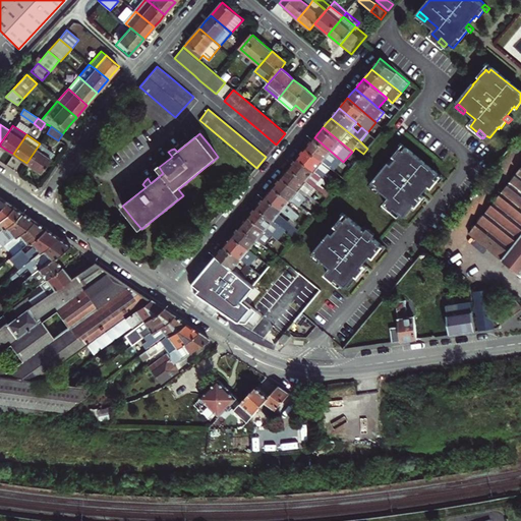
[(310,141),(306,148),(330,167),(335,171),(343,162),(314,137),(310,141)]
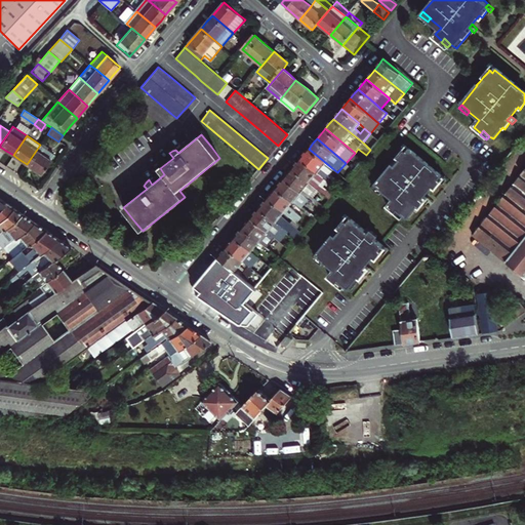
[(401,144),(398,148),(401,151),(401,150),(404,152),(407,149),(401,144)]
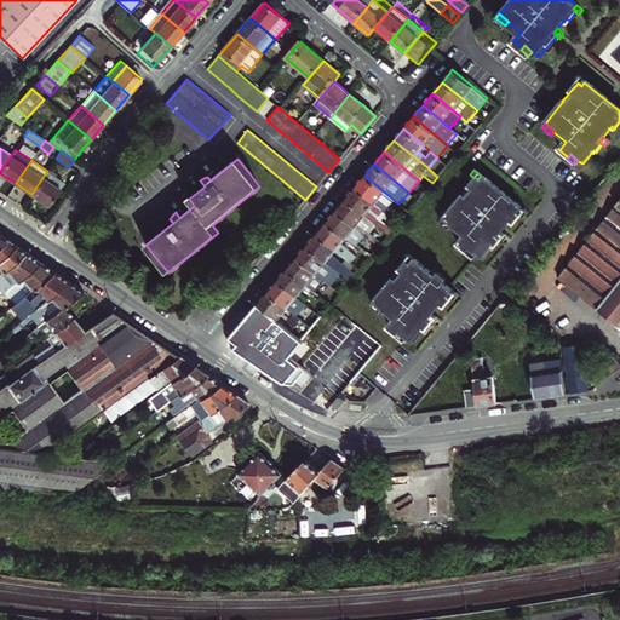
[(47,171),(32,194),(40,201),(49,206),(64,182),(47,171)]
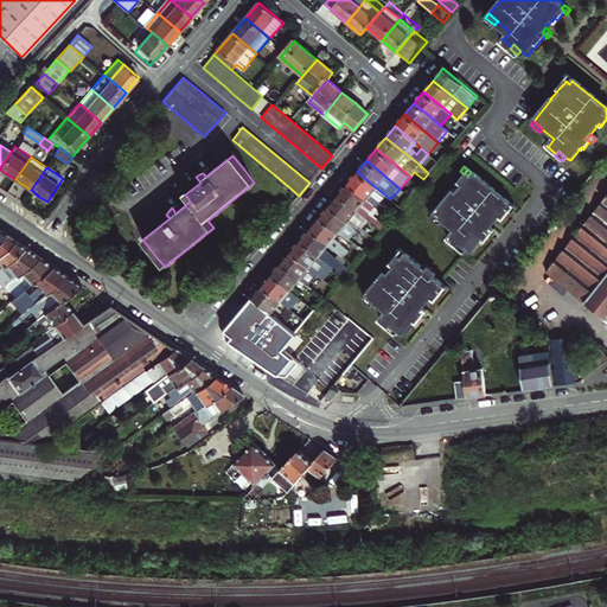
[(347,183),(375,205),(383,212),(385,210),(383,208),(385,205),(379,200),(384,195),(357,172),(352,177),(347,183)]
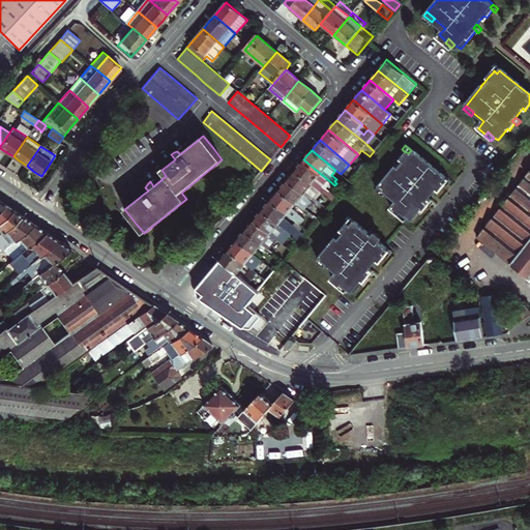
[(396,214),(399,211),(406,217),(409,219),(418,208),(420,210),(425,204),(427,203),(423,201),(427,197),(434,188),(437,190),(442,183),(443,182),(440,180),(443,176),(411,150),(408,153),(405,151),(405,152),(400,158),(399,158),(402,160),(396,168),(393,166),(392,166),(377,185),(385,192),(384,192),(385,193),(395,201),(389,208),(396,214)]
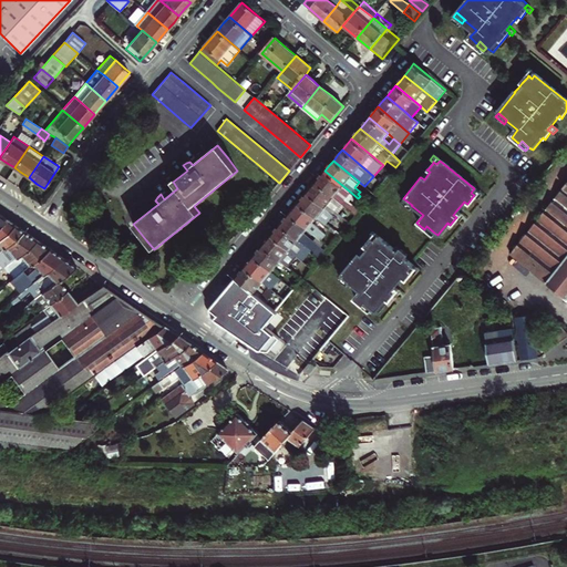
[(419,177),(420,177),(421,177),(424,179),(430,172),(426,169),(428,169),(426,168),(419,177)]
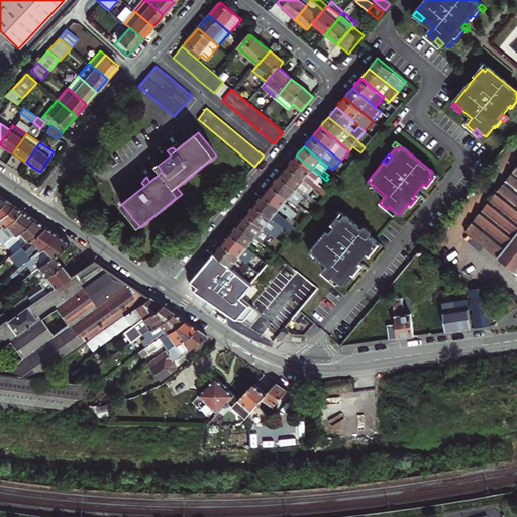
[(292,161),(288,166),(310,185),(322,194),(324,196),(327,193),(324,191),(314,182),(319,175),(296,156),(292,161)]
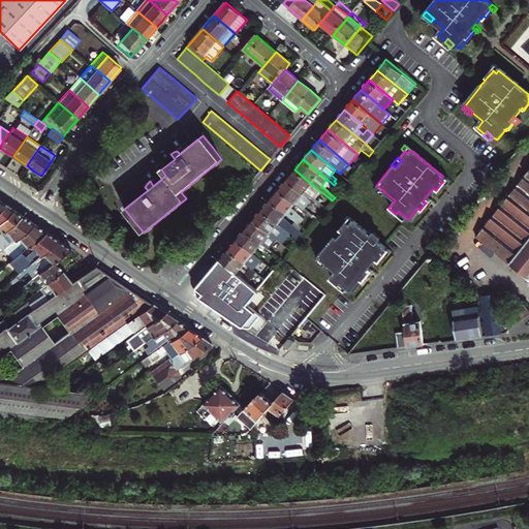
[(286,179),(309,198),(323,211),(327,208),(312,195),(317,189),(294,169),(290,175),(286,179)]
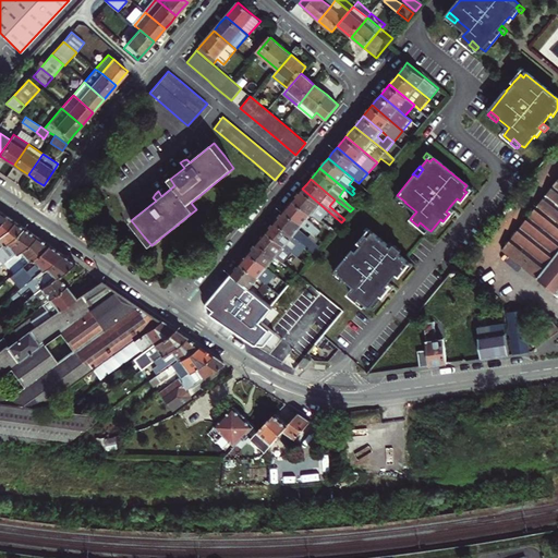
[(557,180),(502,250),(557,293),(557,180)]
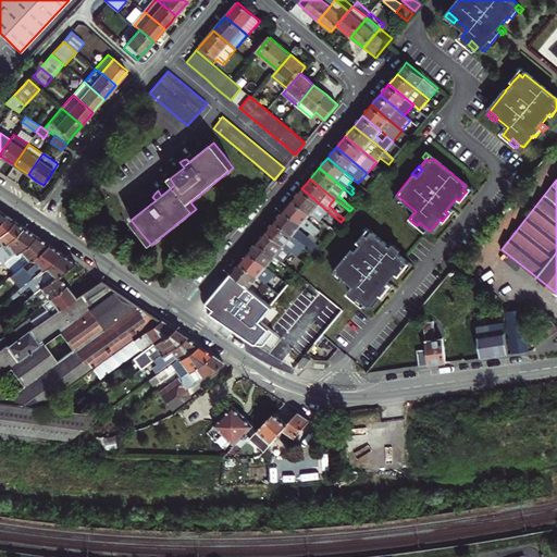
[(471,190),(466,185),(462,189),(466,192),(465,193),(468,195),(471,190)]
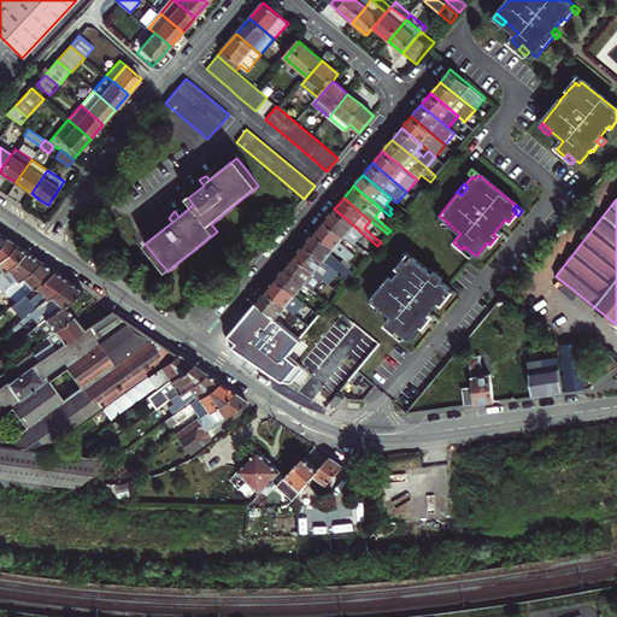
[(329,215),(324,221),(345,238),(358,250),(363,244),(357,238),(360,231),(334,209),(329,215)]
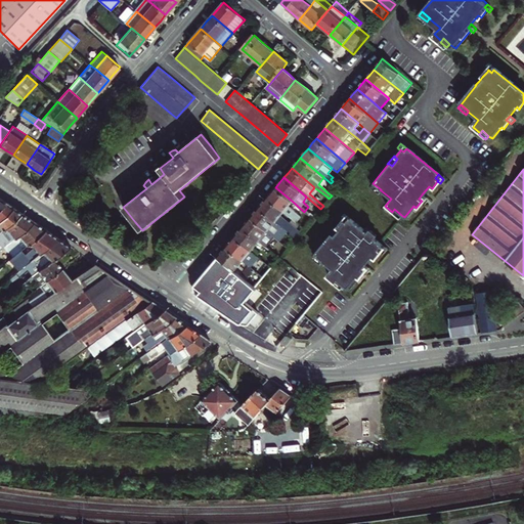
[(381,189),(373,183),(369,186),(378,193),(381,190),(380,189),(381,189)]
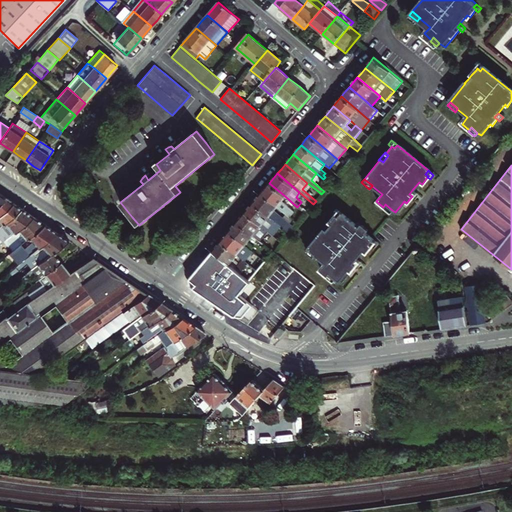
[(326,182),(321,189),(324,191),(329,184),(326,182)]
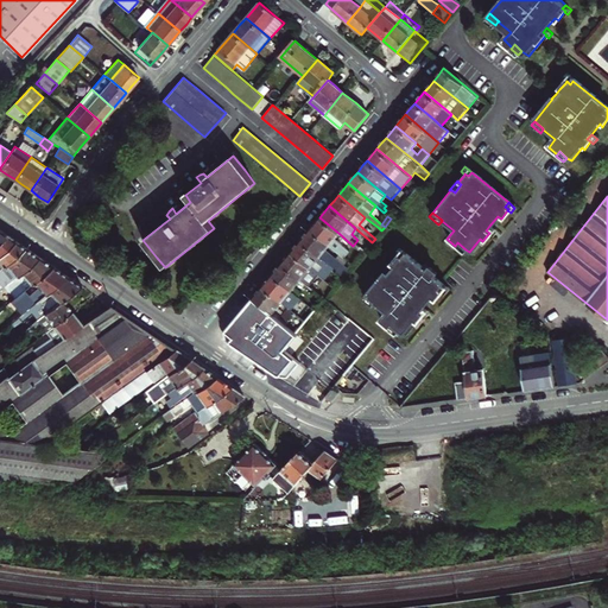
[(310,229),(330,246),(343,257),(349,251),(335,239),(340,234),(320,217),(315,223),(310,229)]
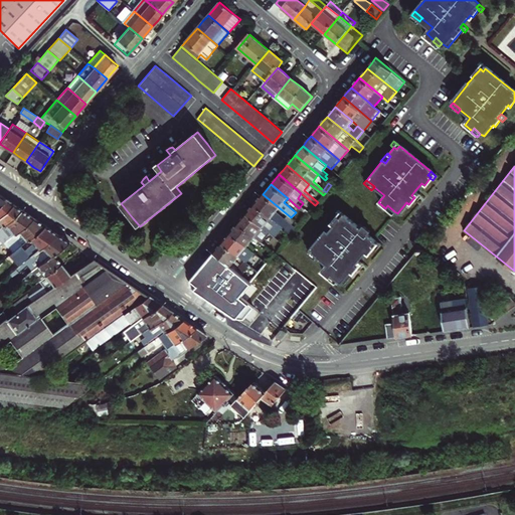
[(414,197),(413,198),(416,200),(418,197),(419,195),(414,191),(411,195),(414,197)]
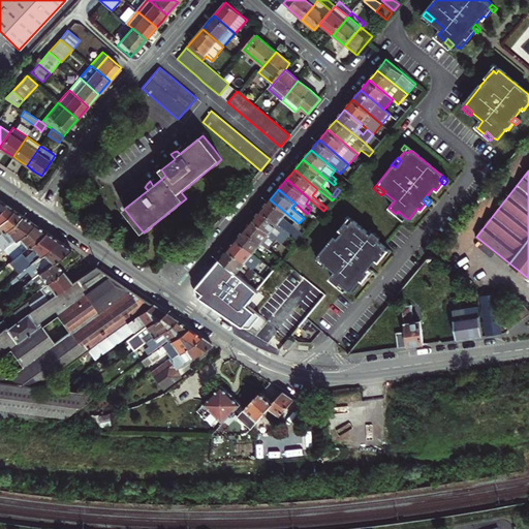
[(267,204),(261,209),(290,234),(299,240),(304,235),(283,217),(287,214),(270,199),(267,204)]
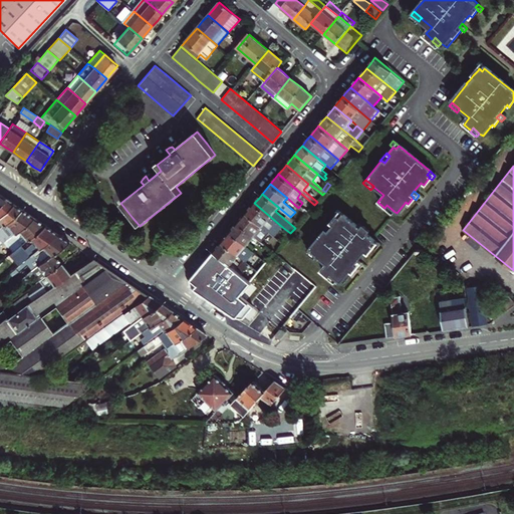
[(0,202),(0,215),(13,204),(9,201),(4,198),(0,202)]
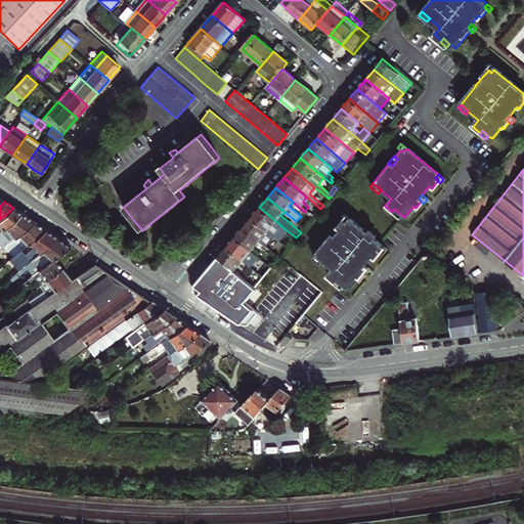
[(255,212),(251,217),(268,231),(273,236),(279,241),(288,231),(259,207),(255,212)]
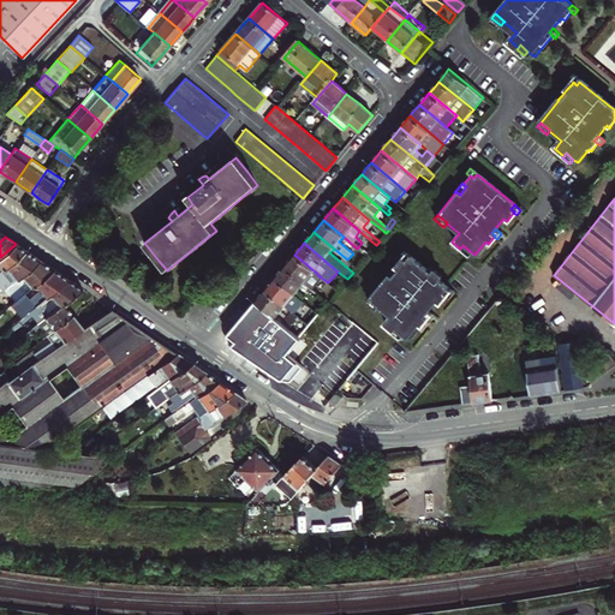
[(16,244),(0,257),(0,266),(4,269),(24,251),(21,248),(16,244)]
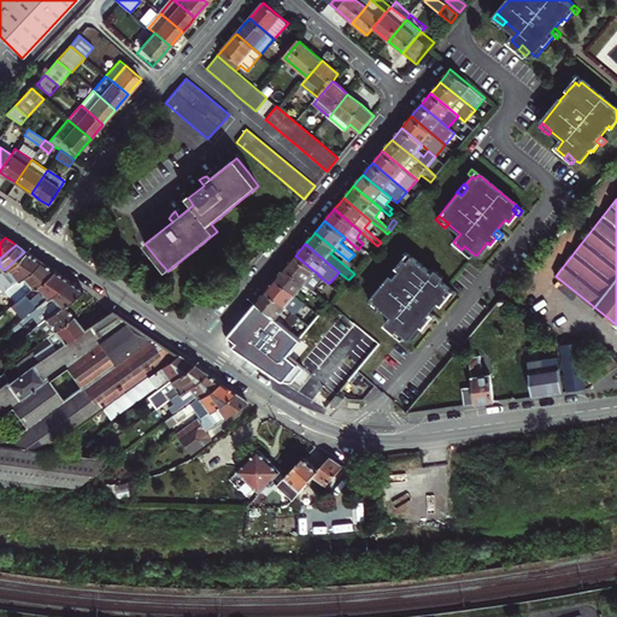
[(462,250),(460,251),(469,257),(472,253),(464,246),(462,250)]
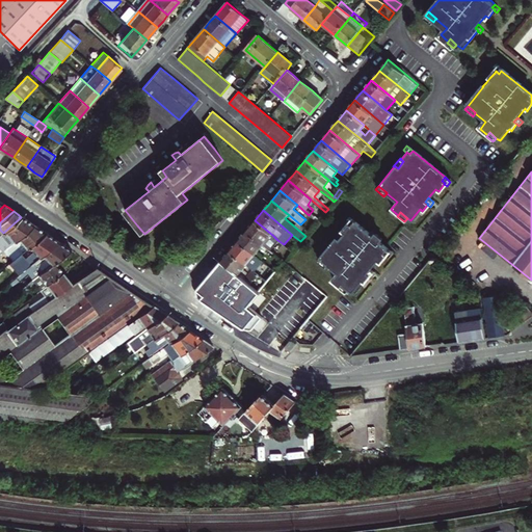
[(0,254),(4,250),(34,225),(28,221),(21,217),(3,233),(0,235),(0,254)]
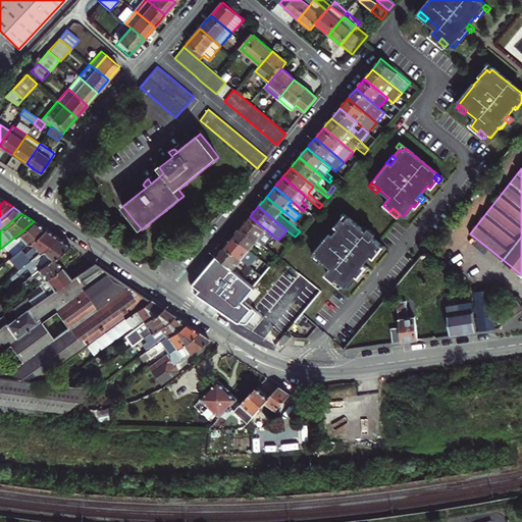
[(343,213),(338,217),(342,220),(342,219),(345,221),(348,218),(343,213)]
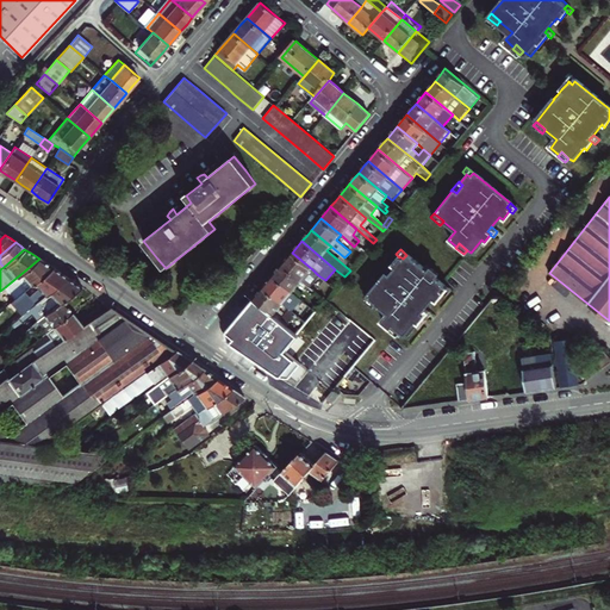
[(282,265),(303,280),(316,292),(321,287),(330,294),(335,288),(325,280),(318,275),(313,281),(306,275),(312,269),(292,253),(287,257),(282,265)]
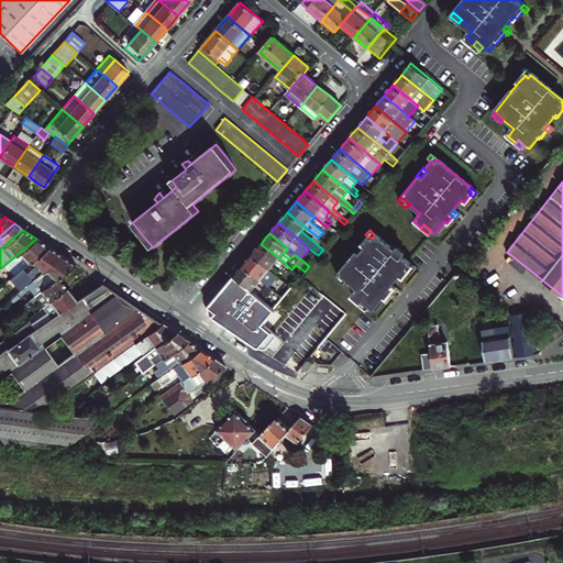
[(352,297),(361,304),(363,300),(370,307),(375,311),(392,293),(392,291),(388,289),(392,285),(399,275),(403,278),(409,271),(409,269),(407,267),(410,263),(401,256),(404,253),(397,247),(395,251),(390,247),(375,235),(372,239),(368,236),(368,238),(363,244),(365,246),(360,254),(356,252),(340,272),(348,279),(359,289),(352,297)]
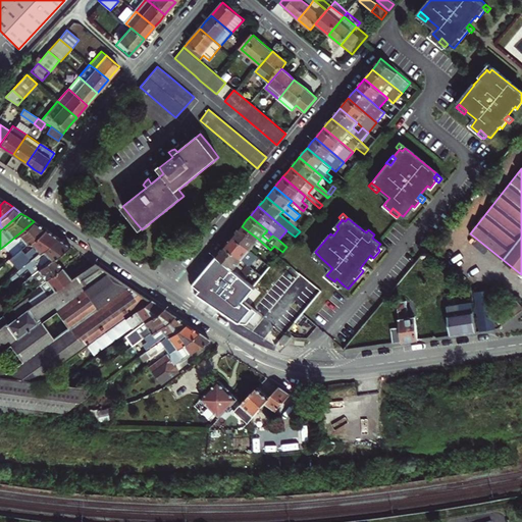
[(34,221),(4,246),(5,247),(0,251),(0,256),(1,258),(18,243),(22,248),(45,228),(39,225),(34,221)]
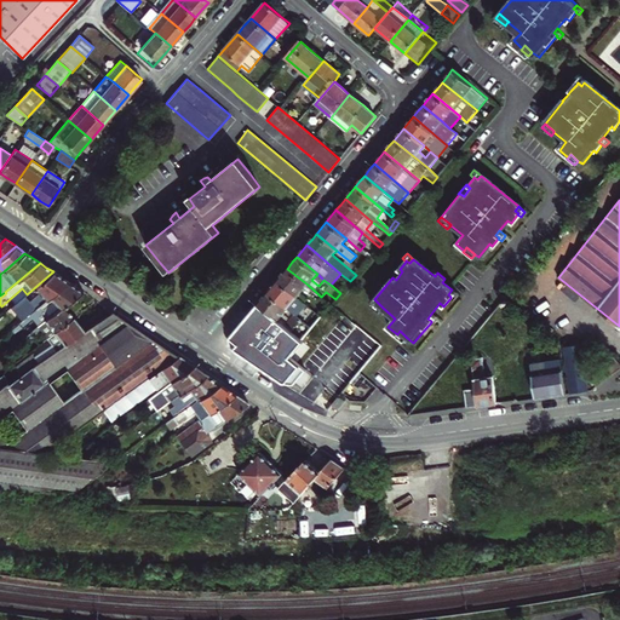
[(391,276),(392,277),(396,280),(402,271),(400,269),(399,268),(391,276)]
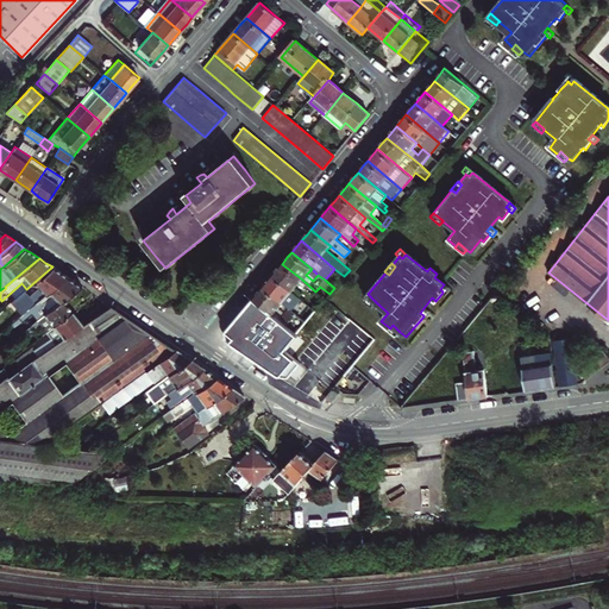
[(276,270),(272,275),(293,292),(302,280),(282,264),(276,270)]
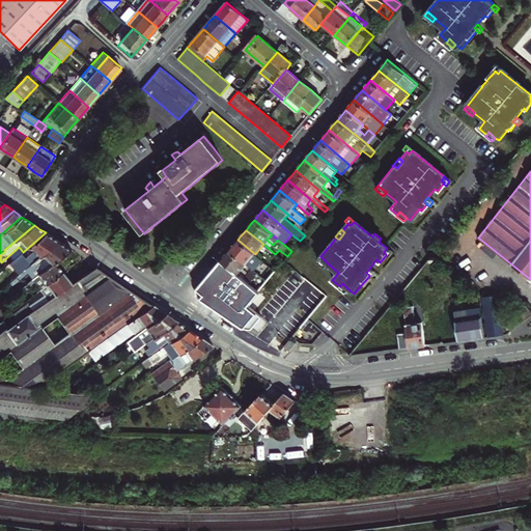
[(52,238),(46,232),(23,252),(7,266),(12,272),(29,258),(32,262),(57,241),(52,238)]
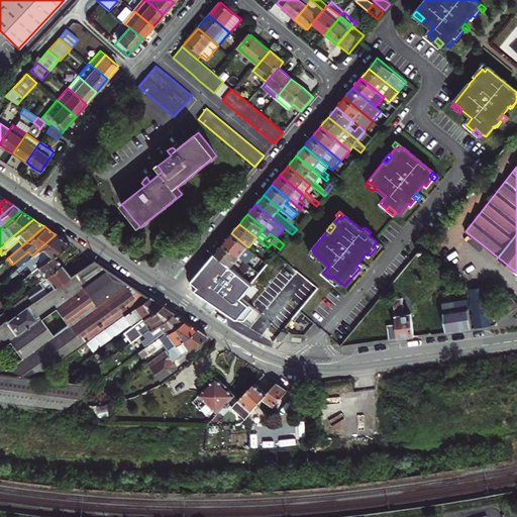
[(223,243),(240,257),(243,253),(249,259),(247,261),(253,266),(256,262),(260,257),(248,247),(231,233),(227,238),(223,243)]
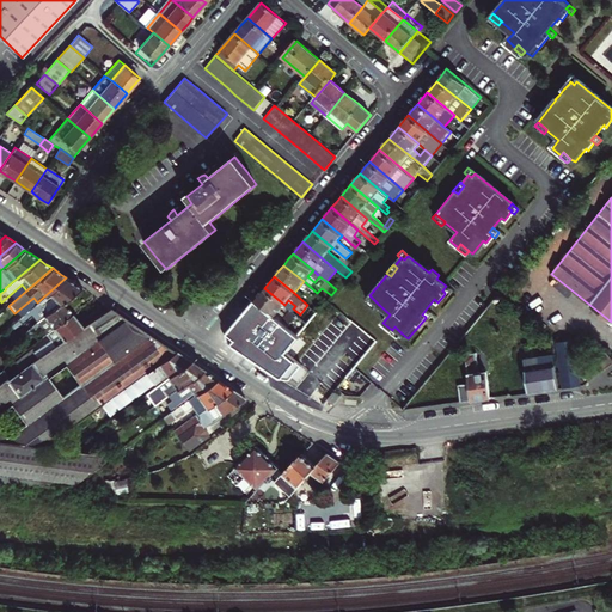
[(48,314),(63,303),(81,288),(73,282),(66,277),(37,303),(10,324),(14,329),(42,307),(48,314)]
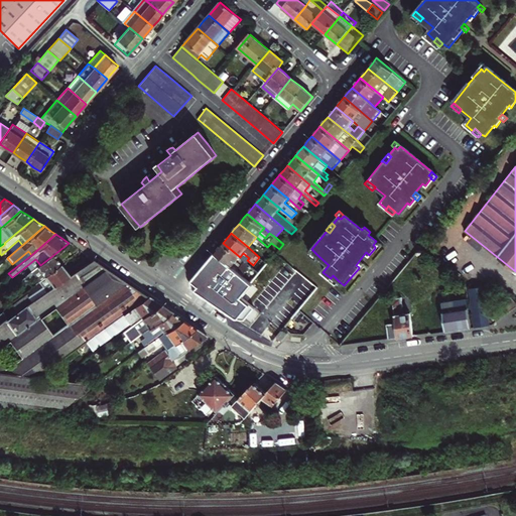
[(381,246),(376,241),(373,245),(375,247),(375,248),(377,250),(381,246)]
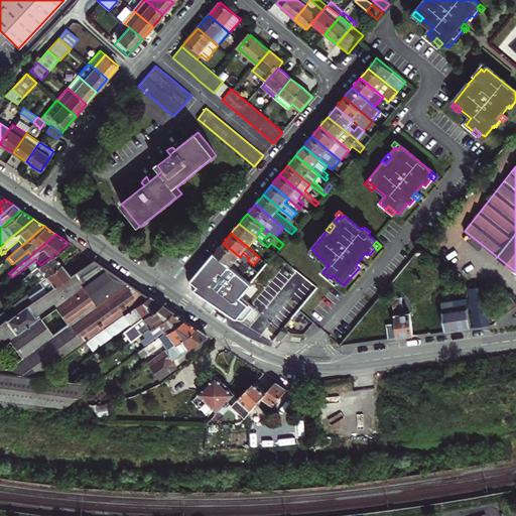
[(219,248),(215,252),(243,276),(251,266),(245,261),(242,265),(236,261),(240,257),(223,243),(219,248)]
